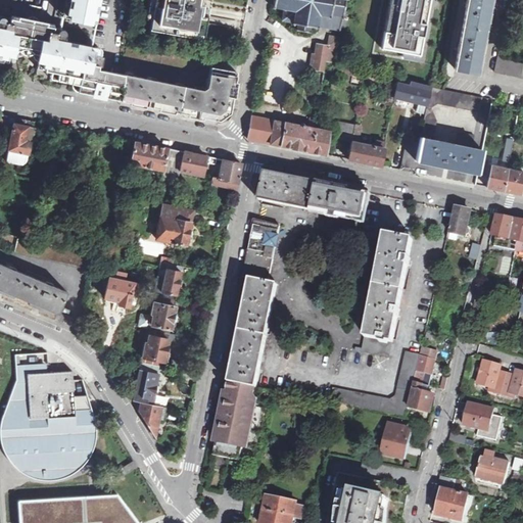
[(69,0),(66,17),(90,22),(95,1),(99,2),(104,3),(104,0),(69,0)]
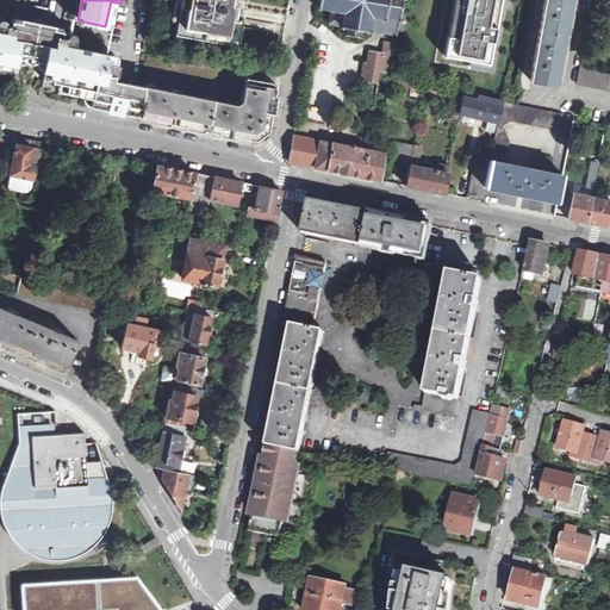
[(181,0),(176,35),(232,45),(240,0),(181,0)]
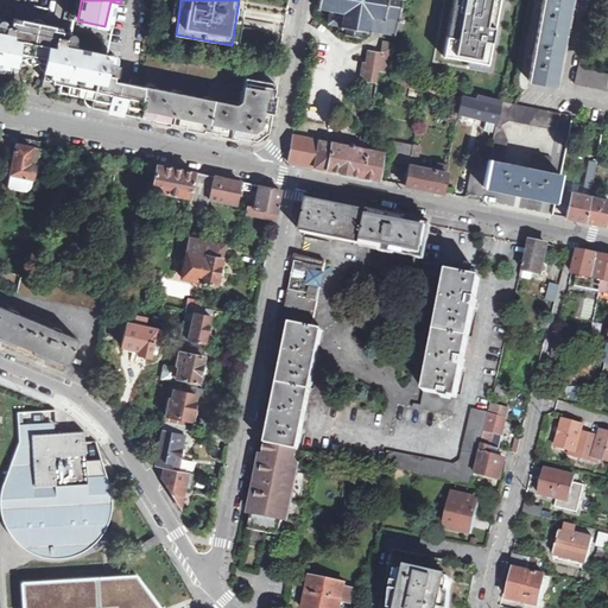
[(239,0),(232,45),(238,46),(245,0),(239,0)]
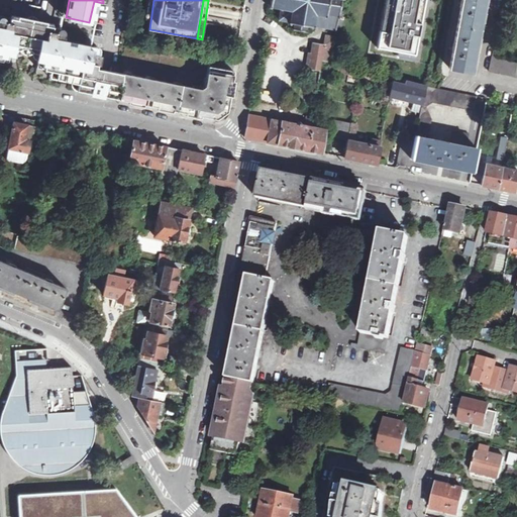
[(270,0),(270,4),(268,3),(268,5),(270,6),(270,8),(271,8),(272,6),(281,8),(279,19),(290,21),(290,23),(295,24),(294,30),(306,33),(307,26),(313,27),(313,25),(335,29),(336,26),(340,4),(340,0),(270,0)]
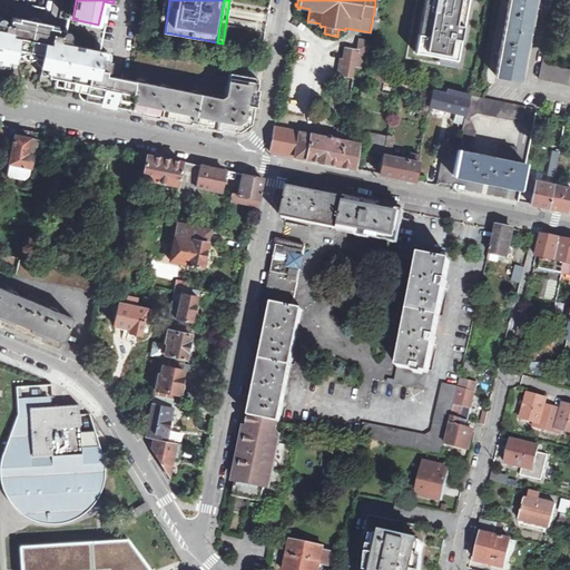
[(424,0),(415,51),(457,59),(467,0),(424,0)]
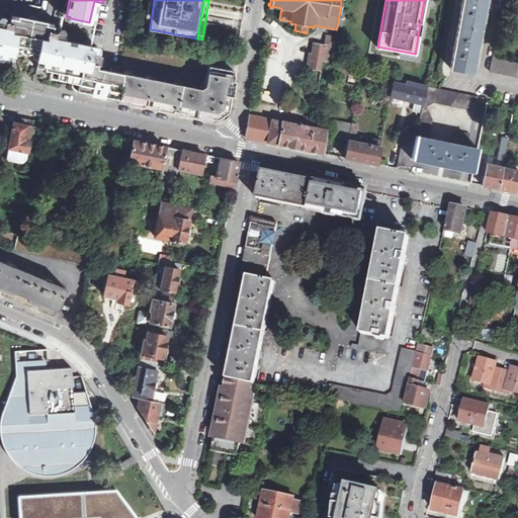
[(462,0),(450,68),(472,73),(486,0),(462,0)]
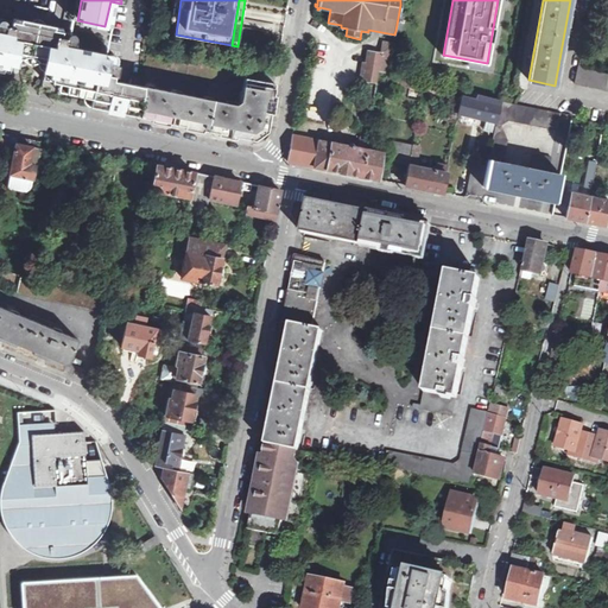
[(105,26),(109,27),(115,2),(111,1),(105,26)]
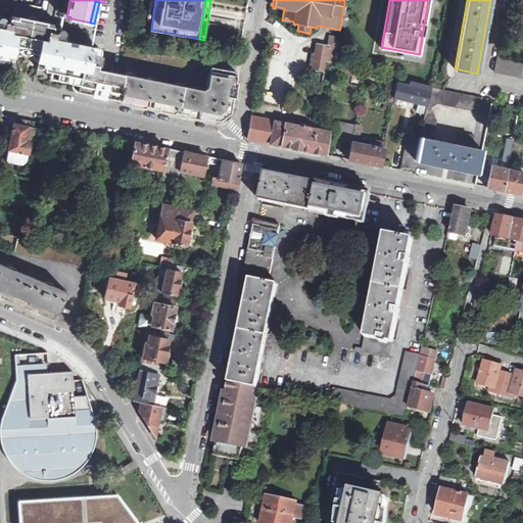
[(350,5),(344,4),(340,27),(346,29),(350,5)]
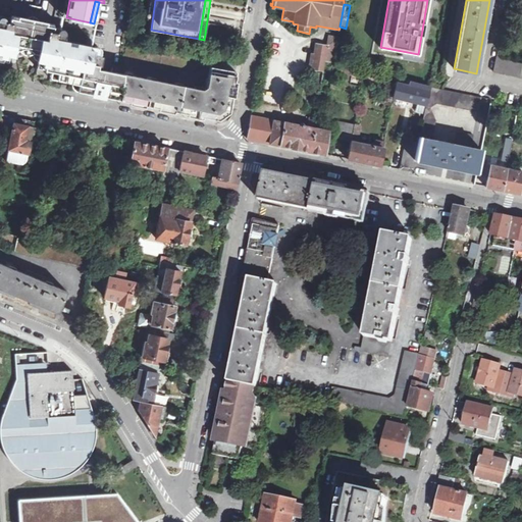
[(95,76),(99,60),(102,61),(103,56),(100,55),(101,50),(100,49),(99,48),(99,47),(97,46),(95,47),(94,48),(93,49),(92,53),(85,51),(85,48),(83,47),(84,44),(63,40),(65,32),(64,30),(63,30),(62,29),(61,29),(59,29),(57,30),(57,31),(56,33),(52,32),(50,38),(44,36),(46,28),(25,23),(23,23),(22,23),(21,25),(20,27),(20,29),(19,30),(17,30),(15,30),(8,29),(9,22),(5,21),(5,19),(5,18),(4,17),(3,16),(2,16),(0,15),(0,69),(2,61),(5,61),(7,60),(9,59),(10,57),(12,48),(13,41),(42,47),(40,54),(35,76),(43,79),(42,84),(92,94),(95,76)]
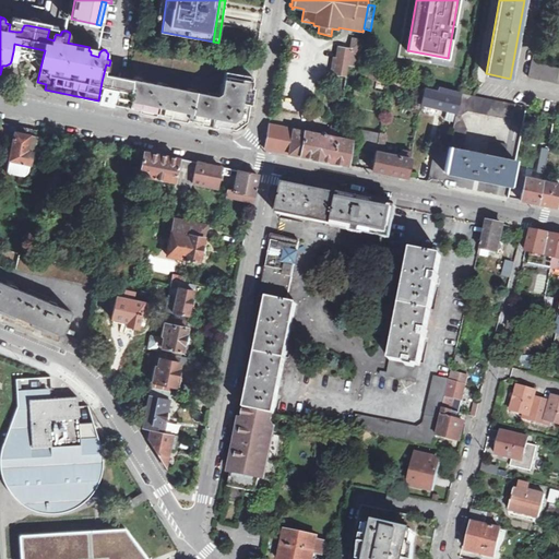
[(56,34),(57,28),(50,26),(50,24),(19,18),(19,21),(11,20),(10,24),(9,31),(16,32),(19,32),(21,32),(22,31),(22,28),(23,27),(24,25),(25,25),(27,25),(49,30),(47,38),(54,40),(56,34)]
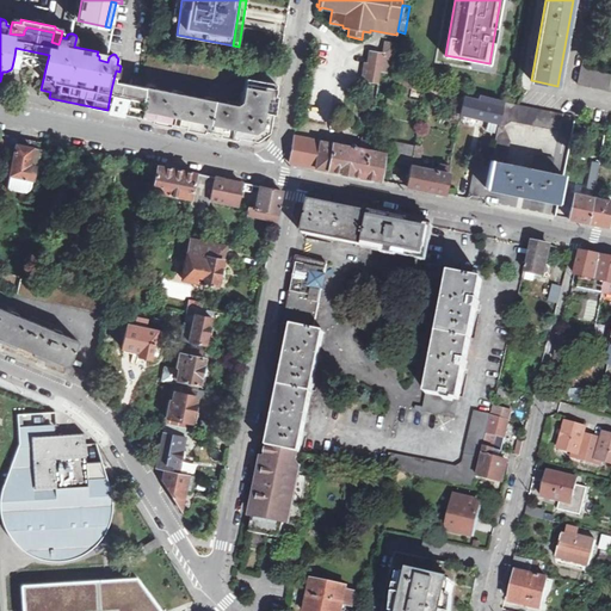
[(395,44),(384,42),(383,55),(371,53),(369,65),(365,65),(363,81),(380,84),(382,72),(393,74),(393,71),(396,44),(395,44)]
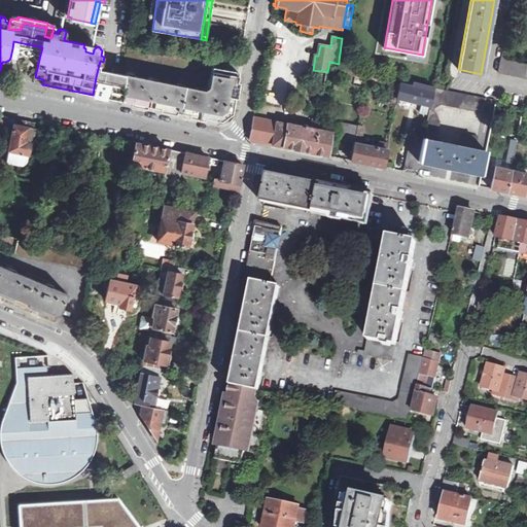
[(40,55),(42,47),(13,41),(12,48),(40,55)]
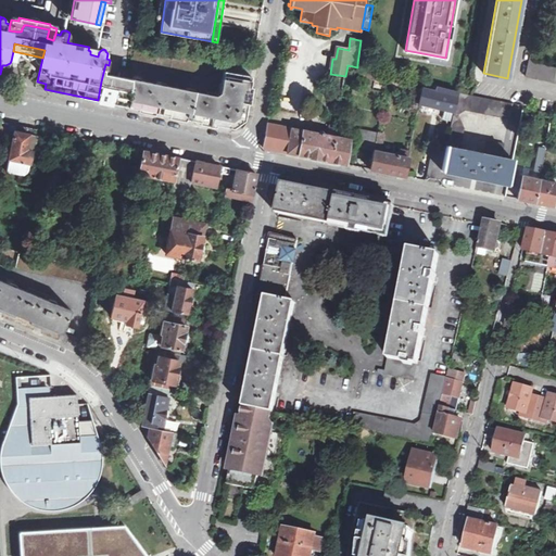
[(555,67),(532,62),(533,55),(530,54),(526,76),(555,83),(555,67)]
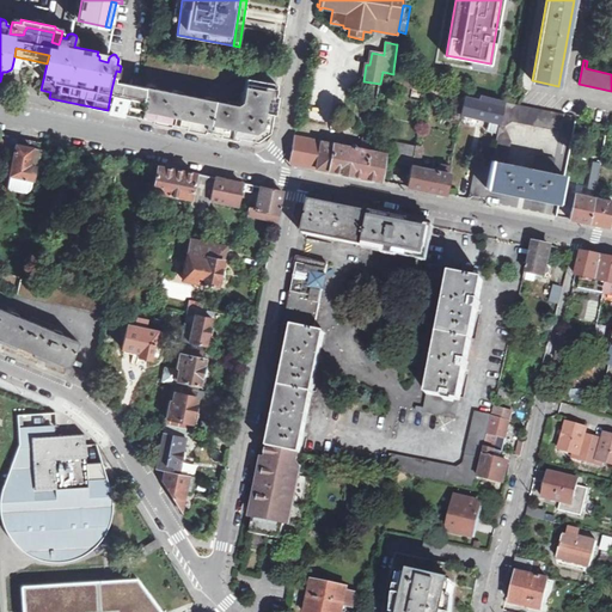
[(123,114),(130,84),(118,80),(120,72),(116,71),(111,90),(108,110),(111,111),(123,114)]
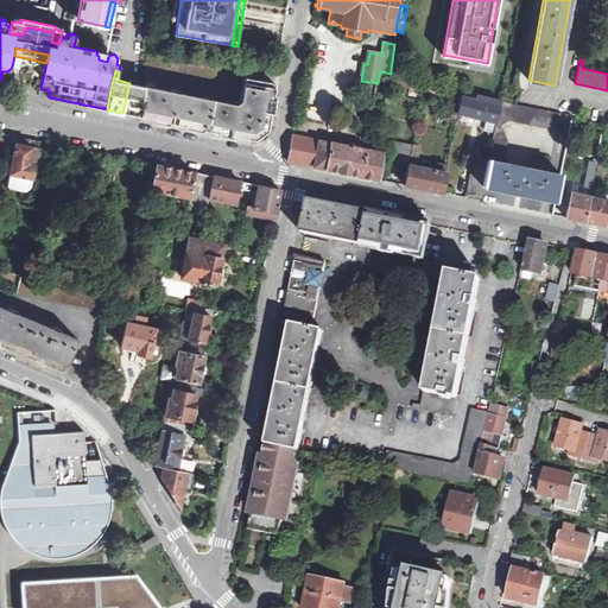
[(140,116),(254,139),(266,131),(274,83),(245,77),(241,101),(238,105),(144,86),(140,116)]
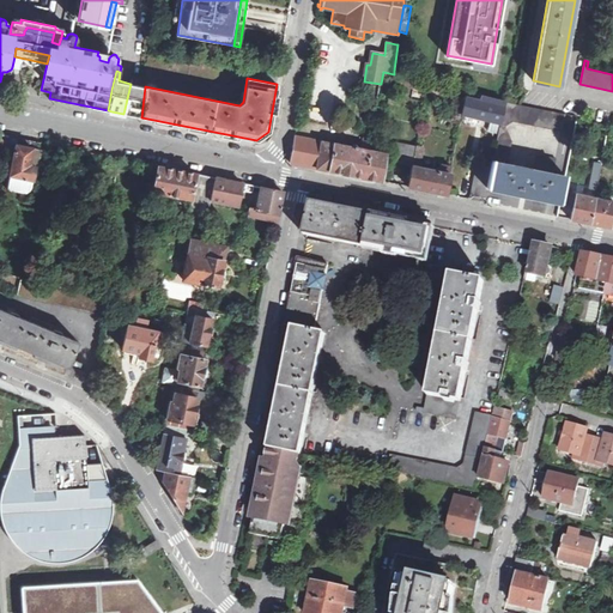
[(141,117),(145,86),(131,84),(123,114),(141,117)]
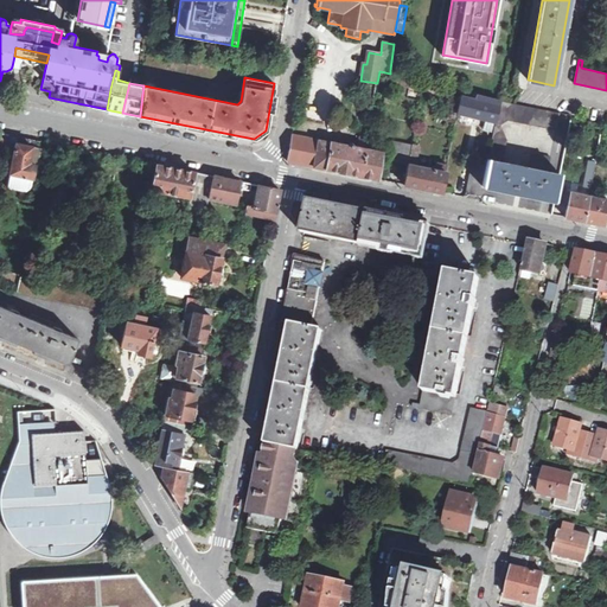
[(423,93),(410,89),(409,96),(421,100),(423,93)]
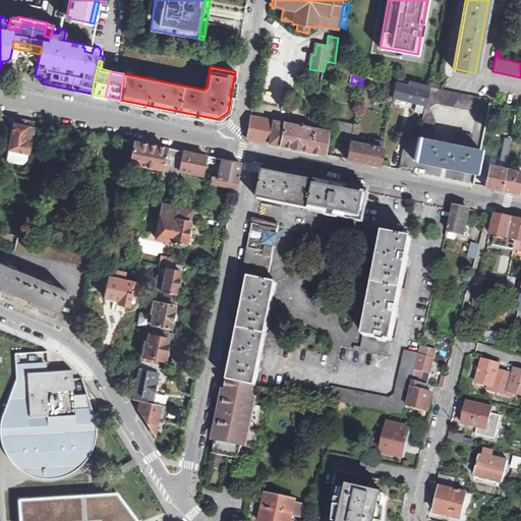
[(424,104),(428,87),(410,81),(409,85),(406,85),(395,82),(393,97),(424,104)]
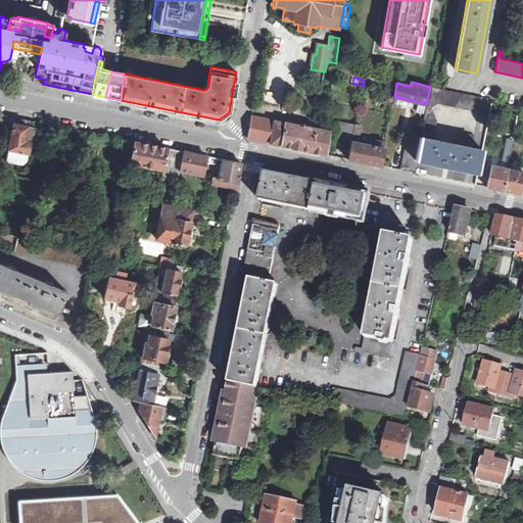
[(420,138),(433,141),(437,122),(431,108),(437,103),(480,112),(483,98),(430,87),(426,104),(420,138)]
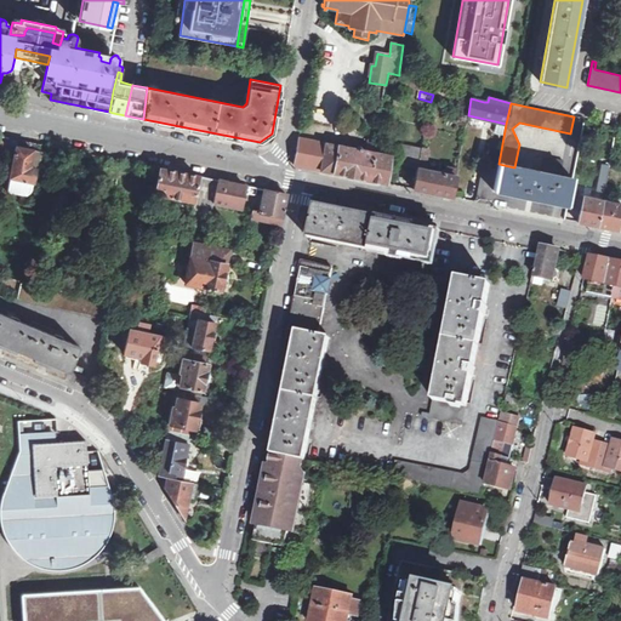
[(4,166),(12,169),(17,146),(18,140),(17,140),(10,138),(4,166)]
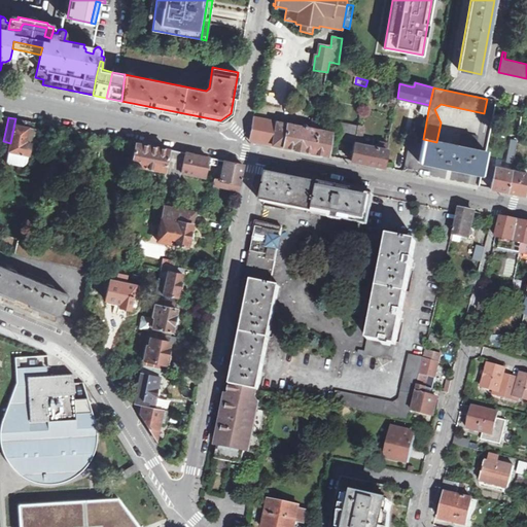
[(323,132),(316,130),(313,130),(253,117),(249,140),(301,150),(324,154),(325,148),(326,143),(331,144),(335,128),(328,127),(327,132),(323,132)]
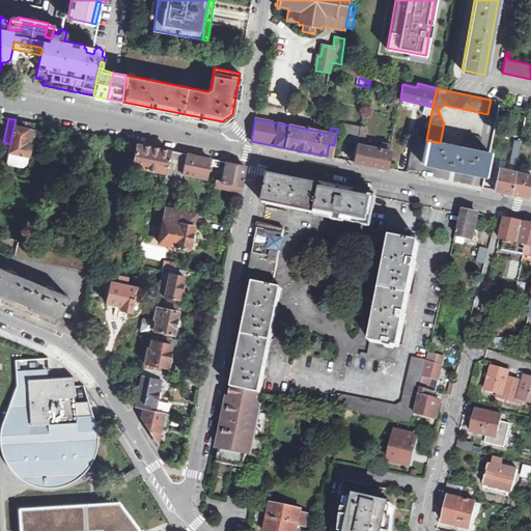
[(15,124),(34,129),(35,123),(16,119),(15,124)]
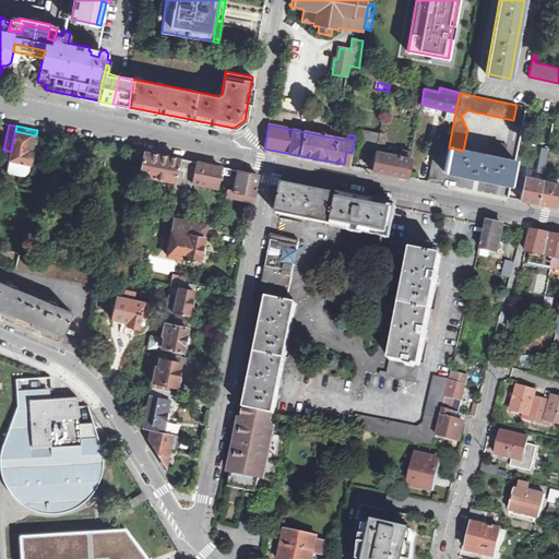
[(376,152),(379,133),(361,130),(357,147),(376,152)]
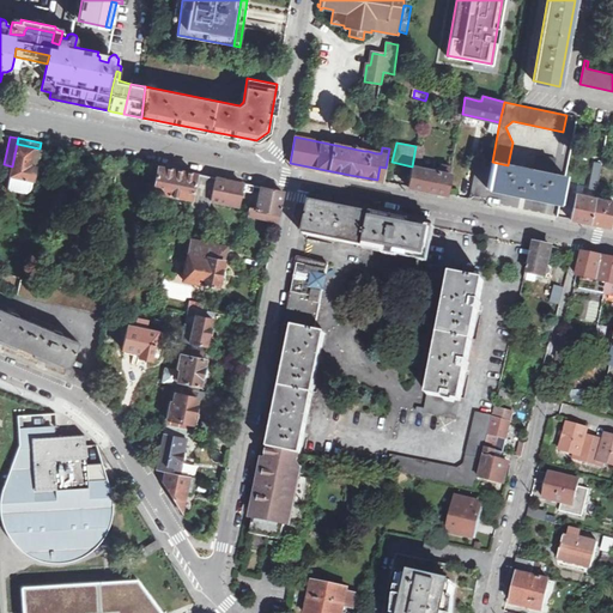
[(12,167),(8,188),(19,190),(22,192),(26,192),(29,190),(30,190),(31,188),(31,186),(40,149),(17,144),(12,167)]
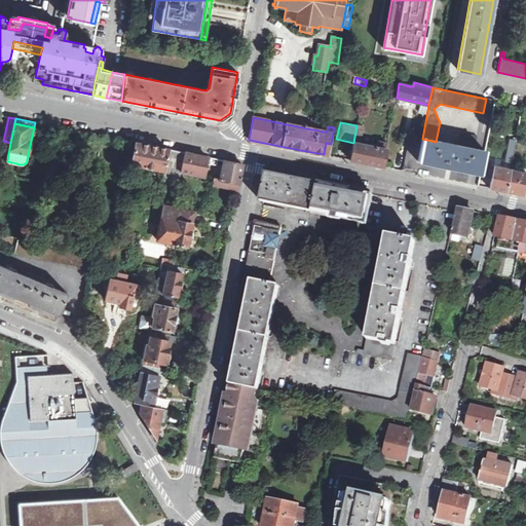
[(386,149),(387,144),(380,142),(379,148),(360,144),(363,127),(357,125),(353,143),(350,160),(382,166),(386,149)]
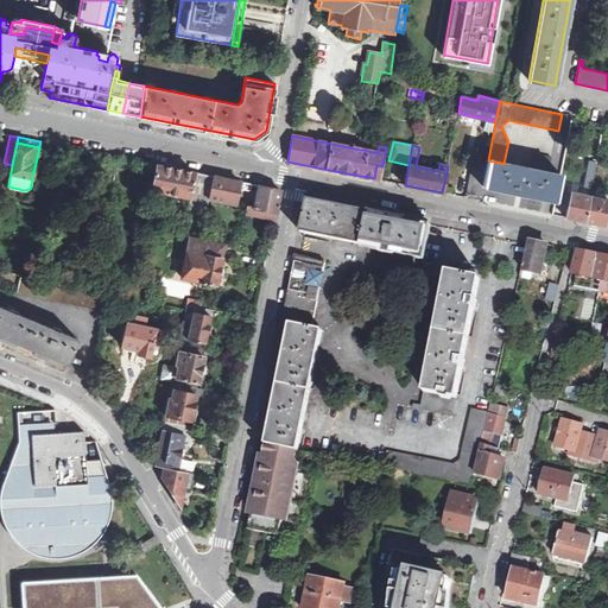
[(549,172),(552,157),(534,154),(531,169),(549,172)]
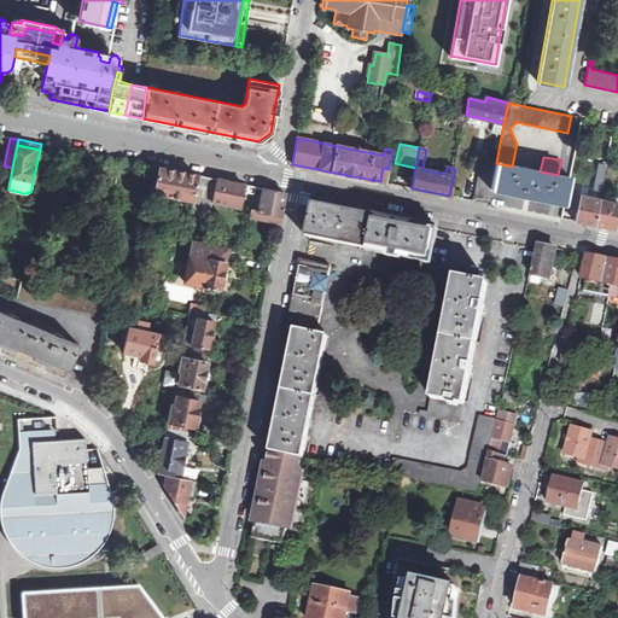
[(116,179),(120,159),(111,158),(108,176),(116,179)]
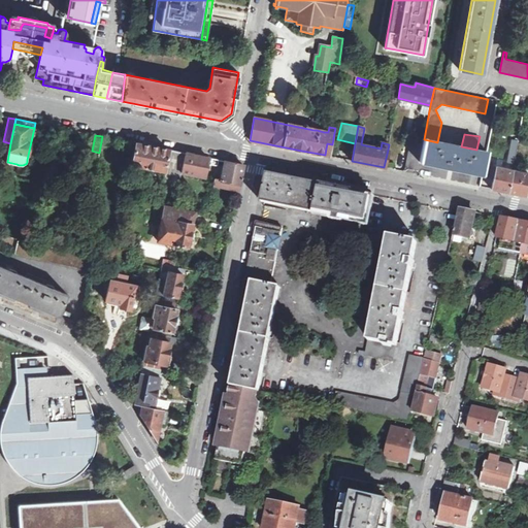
[(420,161),(482,174),(487,152),(476,150),(461,146),(437,142),(424,139),(422,147),(420,161)]
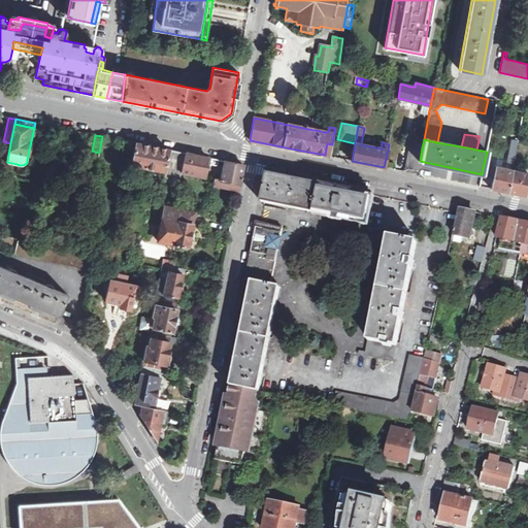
[(136,142),(132,164),(165,171),(168,150),(136,142)]
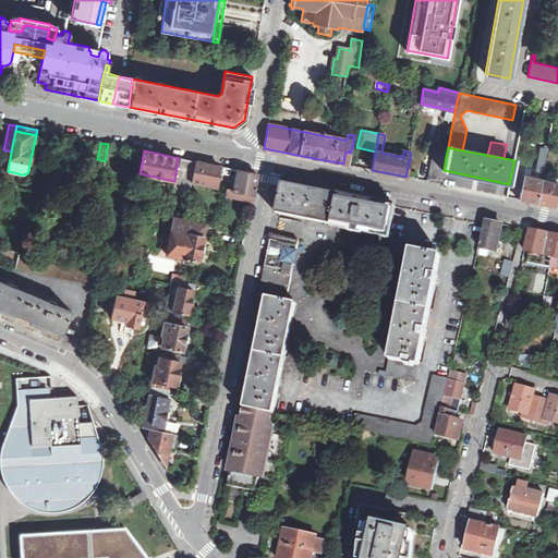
[(440,183),(441,184),(444,170),(446,156),(433,154),(427,181),(440,183)]
